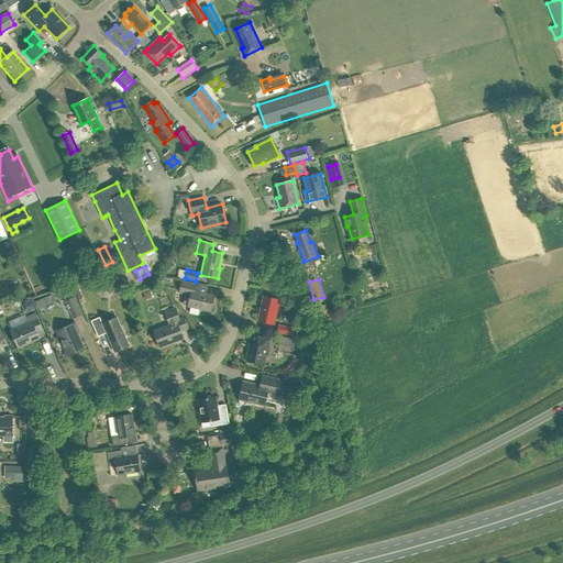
[(195,291),(196,285),(181,282),(179,294),(185,295),(183,305),(188,306),(188,307),(210,311),(214,296),(195,291)]
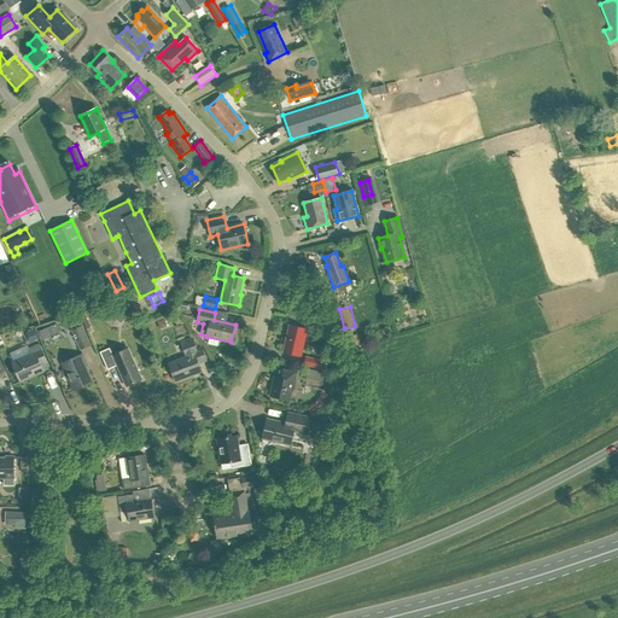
[(81,313),(88,328),(93,326),(86,310),(81,313)]
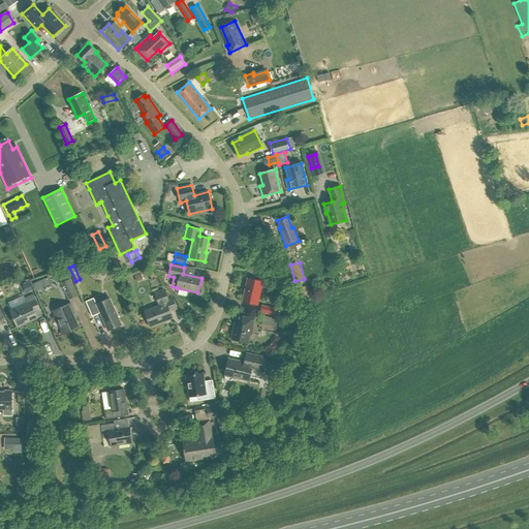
[(68,300),(78,296),(70,279),(62,283),(68,300)]
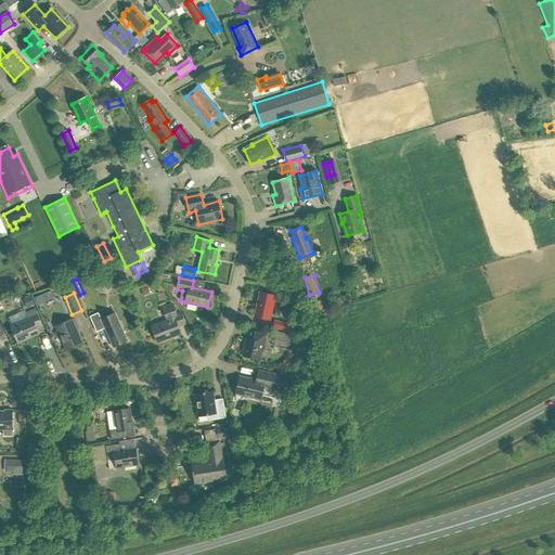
[(254,317),(270,320),(275,297),(259,293),(254,317)]
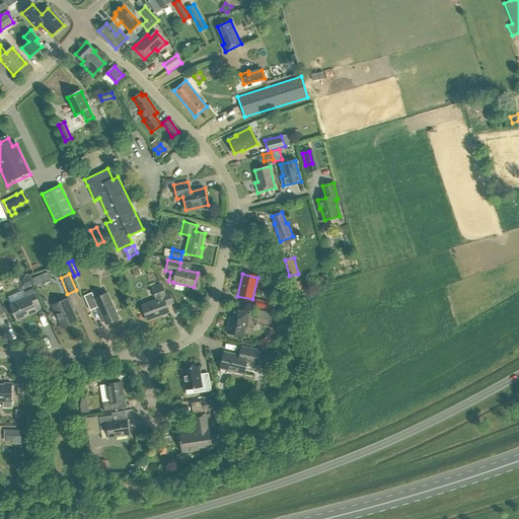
[(28,277),(22,280),(25,288),(32,285),(28,277)]
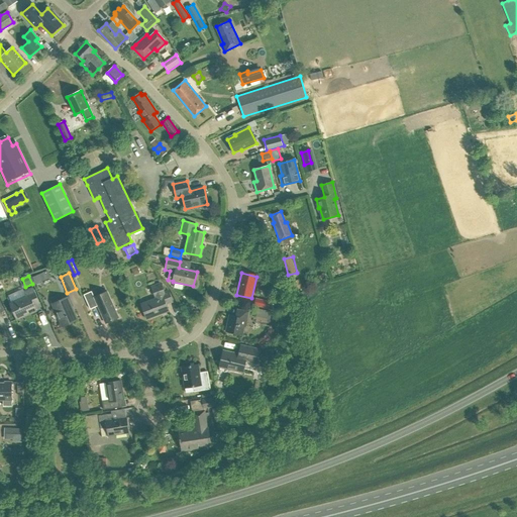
[(156,299),(141,304),(146,319),(169,311),(166,304),(172,302),(168,291),(164,293),(161,284),(151,287),(156,299)]
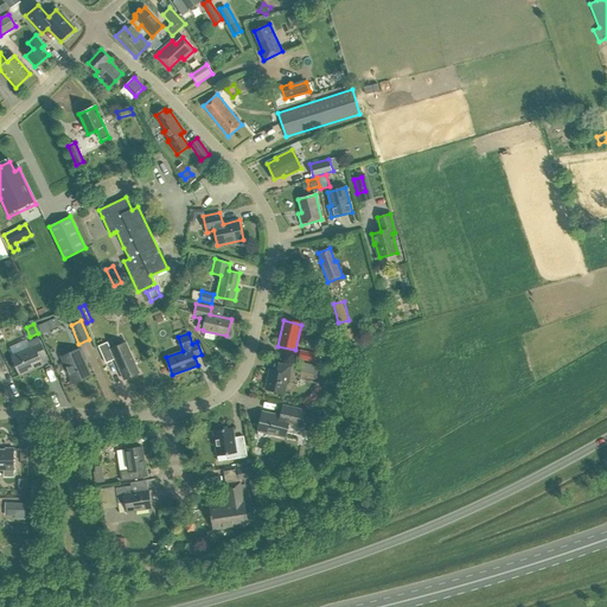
[(31,347),(11,356),(19,376),(43,365),(40,359),(46,356),(39,338),(29,343),(31,347)]
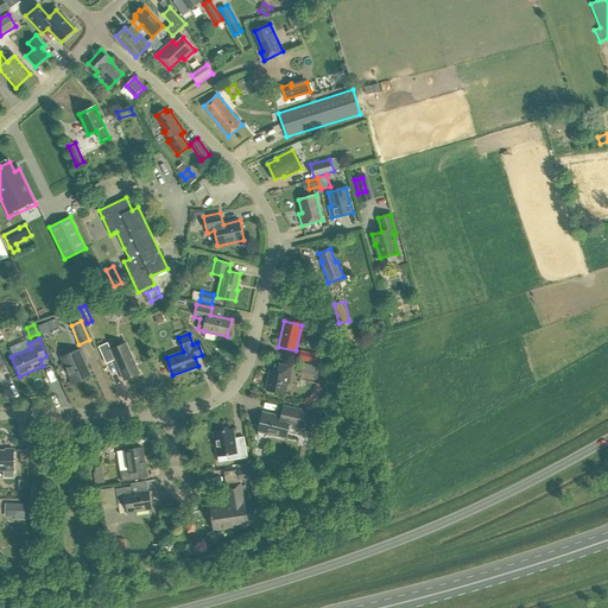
[(115,360),(124,380),(140,373),(126,343),(111,349),(108,343),(99,347),(106,363),(115,360)]
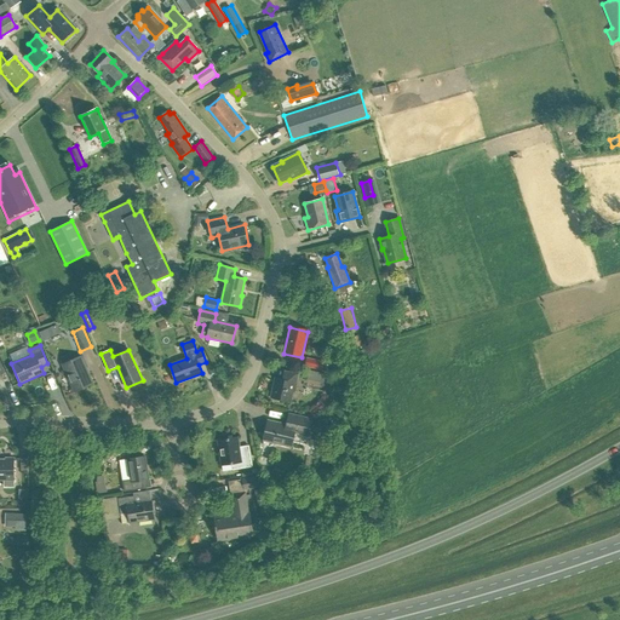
[(82,355),(62,365),(74,392),(93,384),(87,368),(89,368),(82,355)]
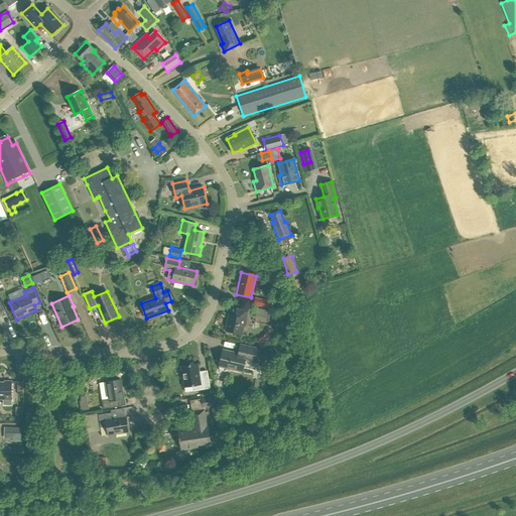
[(254,305),(268,308),(269,301),(255,298),(254,305)]
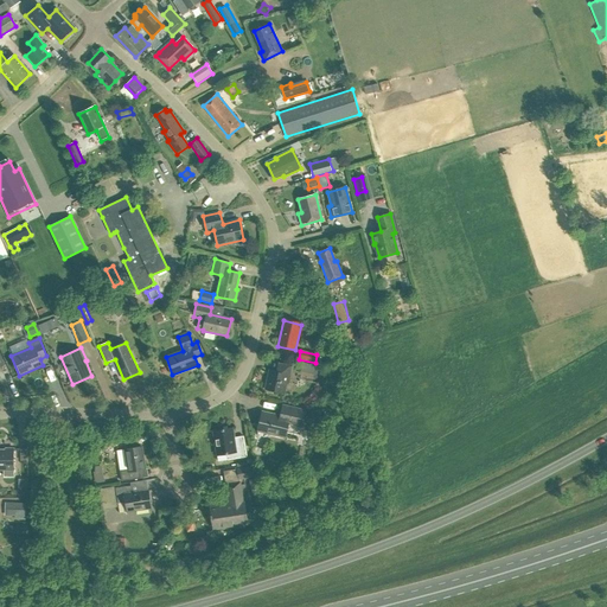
[(304,363),(301,372),(317,376),(318,374),(323,375),(325,368),(304,363)]
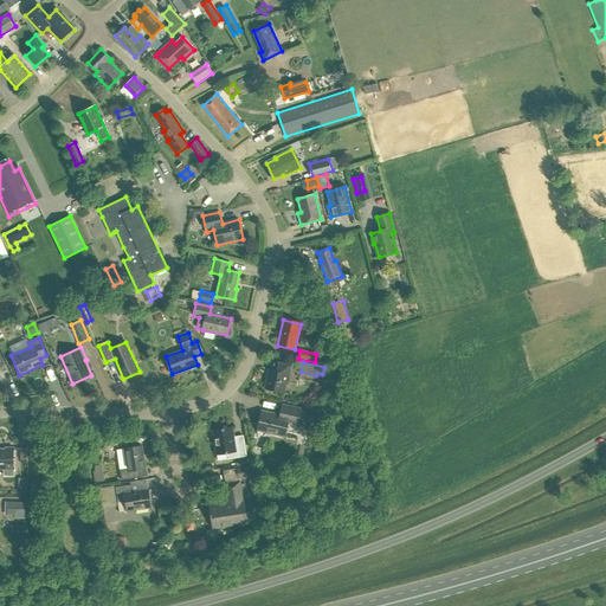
[(278,363),(276,372),(269,369),(265,389),(284,394),(287,384),(288,384),(291,366),(278,363)]
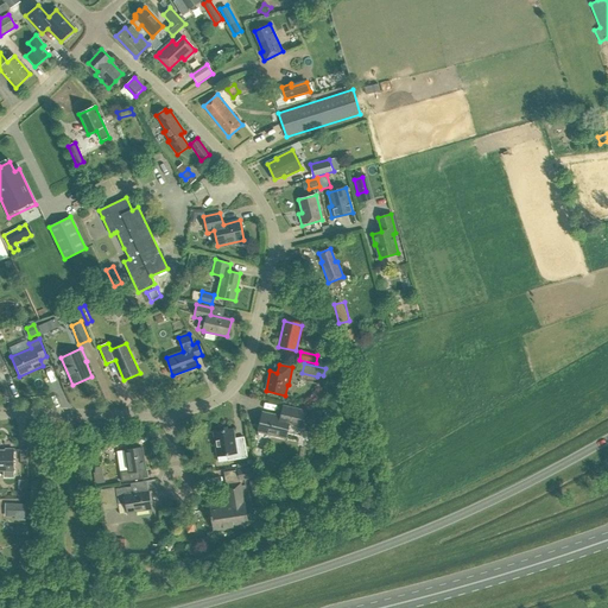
[(284,406),(282,417),(263,413),(259,432),(270,435),(270,436),(286,439),(290,423),(302,426),(305,412),(284,406)]
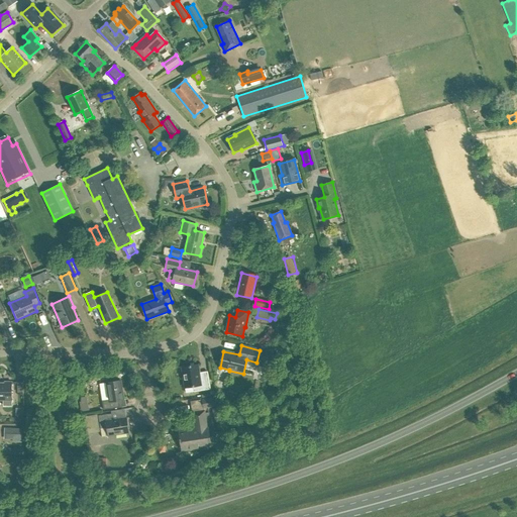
[(264,356),(272,357),(274,351),(265,349),(264,356)]
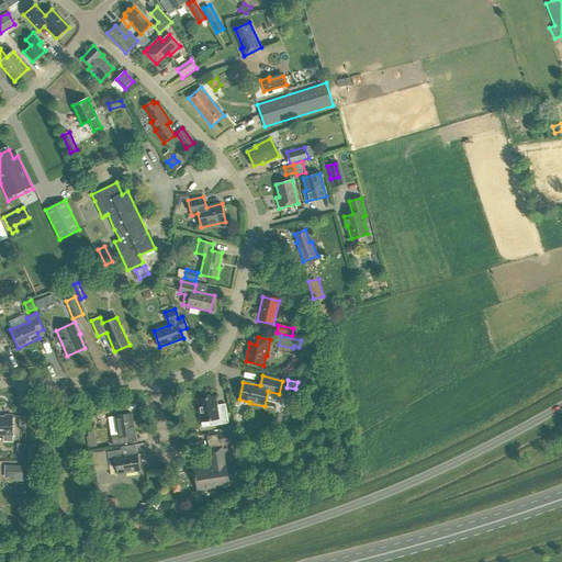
[(201,423),(210,420),(211,426),(228,424),(225,404),(217,405),(215,396),(198,400),(201,423)]
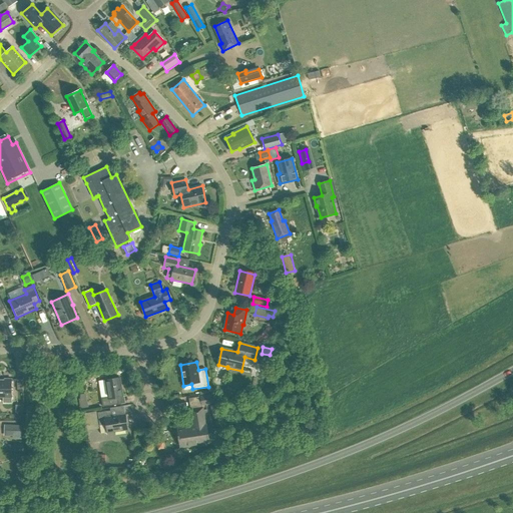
[(120,378),(98,381),(102,407),(118,405),(117,398),(122,397),(120,378)]
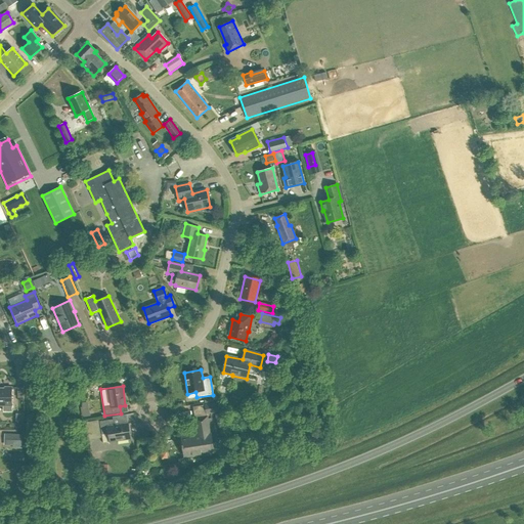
[(0,406),(3,406),(3,412),(11,412),(11,406),(11,387),(4,387),(4,389),(0,388),(0,406)]
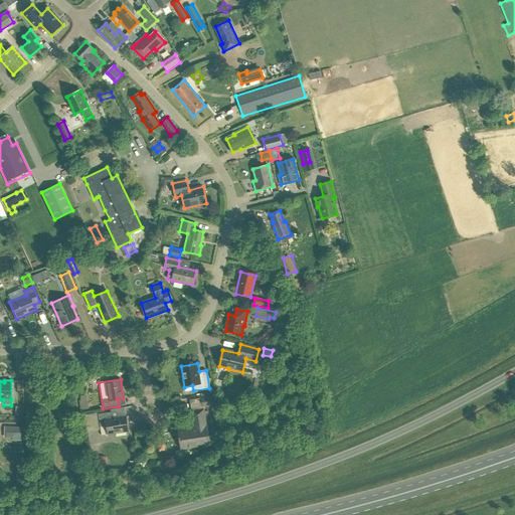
[(200,398),(202,407),(214,405),(212,396),(200,398)]
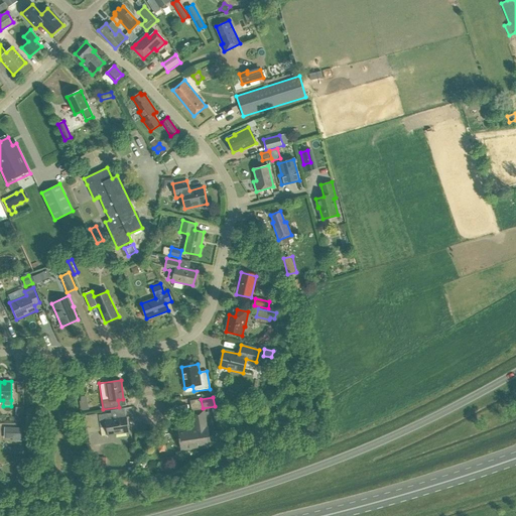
[(179,440),(180,439),(181,449),(211,445),(208,427),(207,427),(205,410),(191,412),(195,429),(178,432),(179,437),(179,440)]
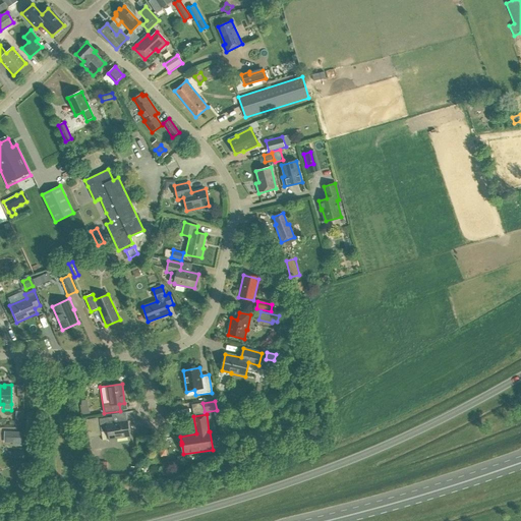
[(107,431),(108,439),(129,436),(127,420),(117,422),(116,416),(99,418),(101,431),(107,431)]
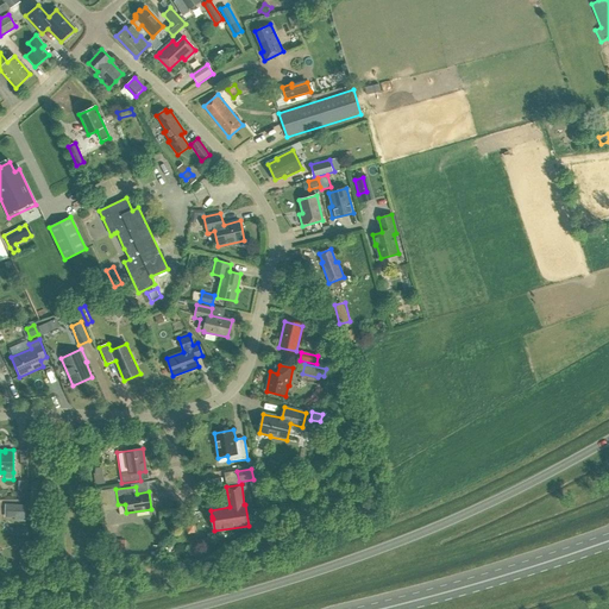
[(7,503),(6,516),(18,519),(19,504),(7,503)]
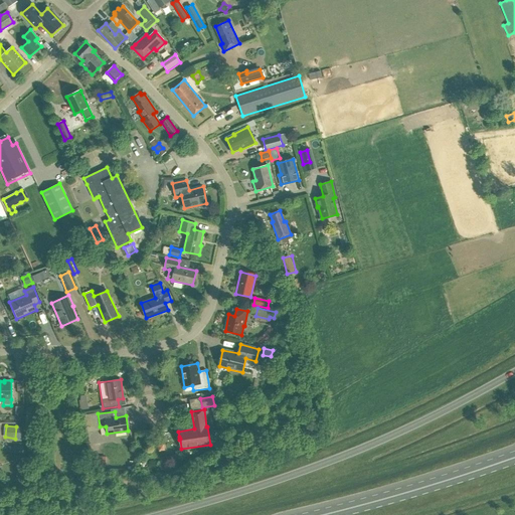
[(96,465),(106,465),(106,456),(96,456),(96,465)]
